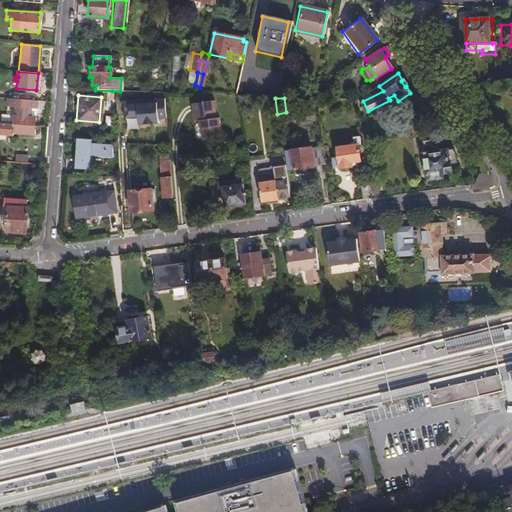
[(140,100),(122,102),(123,119),(136,118),(137,126),(157,124),(157,128),(165,127),(163,99),(145,101),(145,104),(141,105),(140,100)]
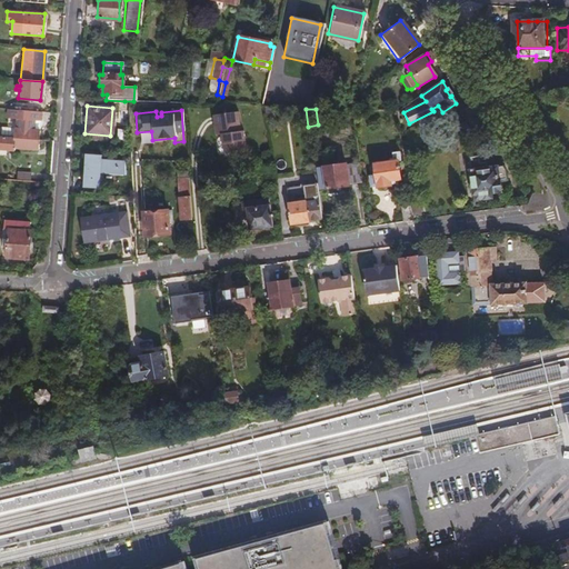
[(15,111),(13,129),(32,131),(33,121),(40,121),(41,113),(15,111)]
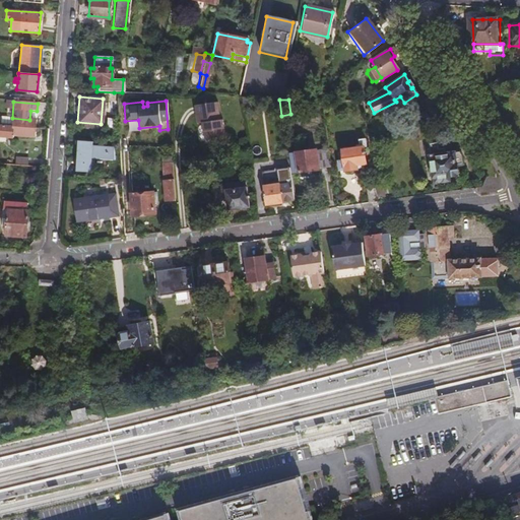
[(216,103),(195,105),(197,123),(201,123),(203,140),(222,138),(220,120),(218,121),(216,103)]
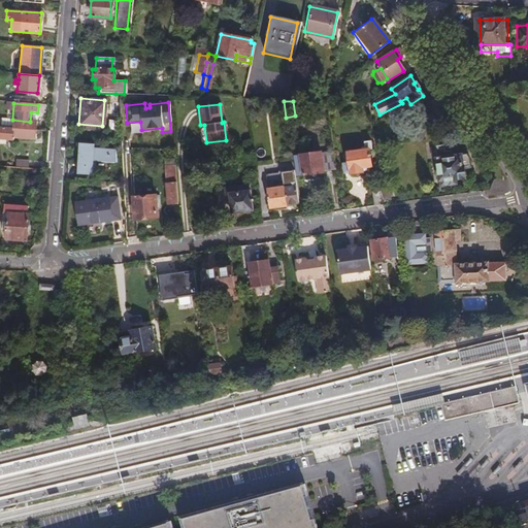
[(455,134),(461,130),(455,118),(448,122),(455,134)]
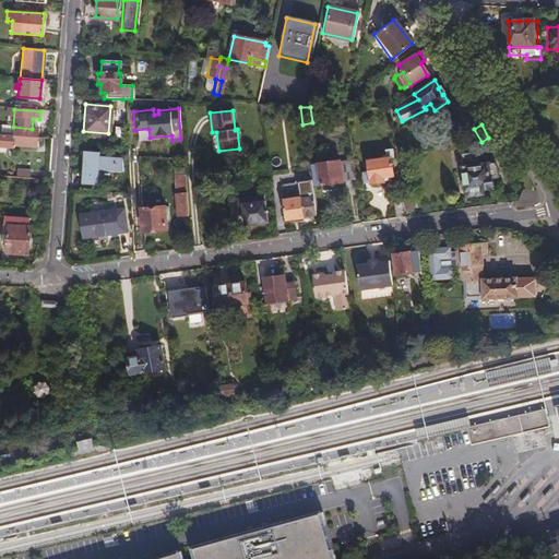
[(13,127),(12,137),(36,139),(36,129),(32,129),(13,127)]
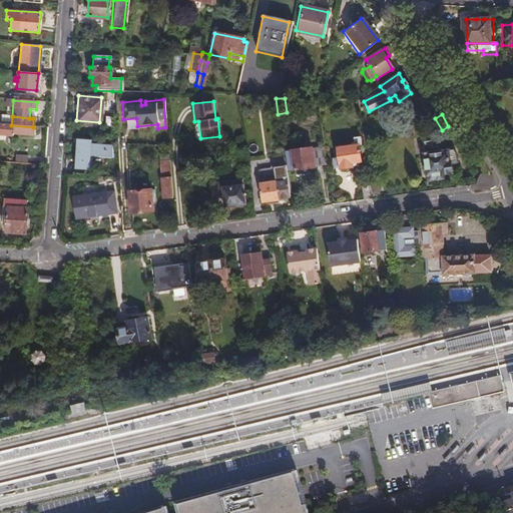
[(33,127),(11,125),(11,126),(0,125),(0,133),(32,136),(33,127)]
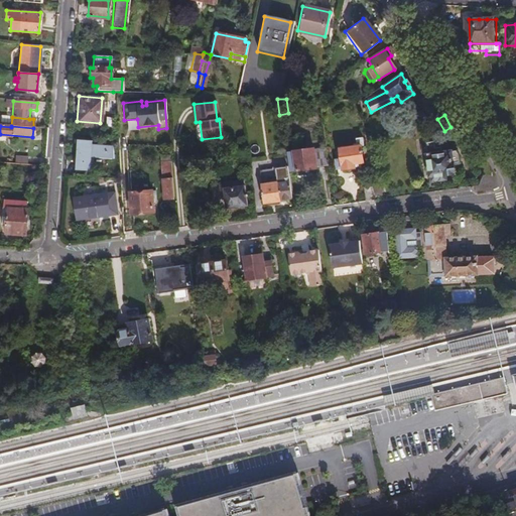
[(356,148),(339,150),(341,170),(352,169),(352,167),(358,167),(357,163),(362,162),(360,147),(362,147),(361,139),(355,140),(356,148)]
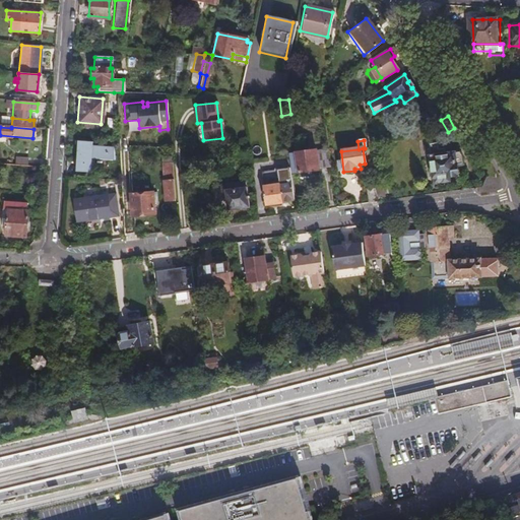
[(427,144),(427,146),(428,154),(432,184),(450,182),(450,177),(456,176),(455,166),(462,165),(461,156),(458,151),(452,152),(452,153),(443,154),(441,142),(427,144)]
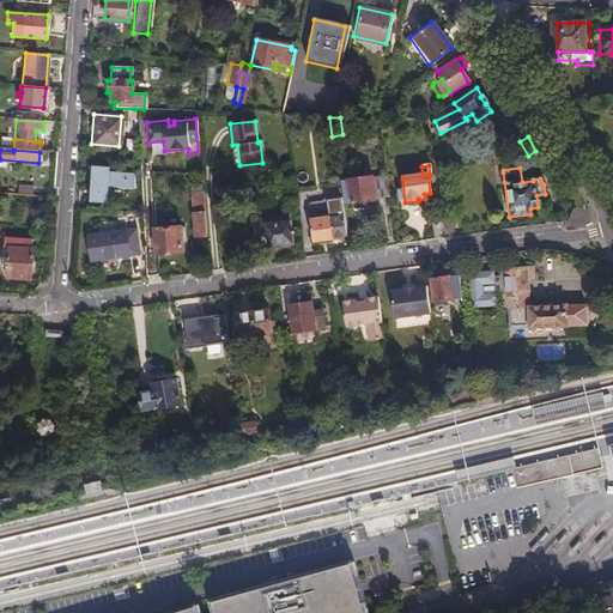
[(90,171),(87,202),(104,204),(105,188),(133,190),(133,175),(107,173),(90,171)]
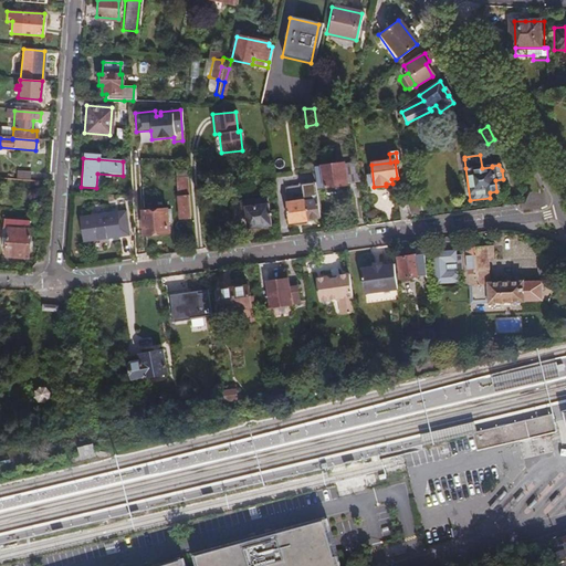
[(357,184),(355,163),(320,167),(321,178),(315,178),(316,189),(357,184)]
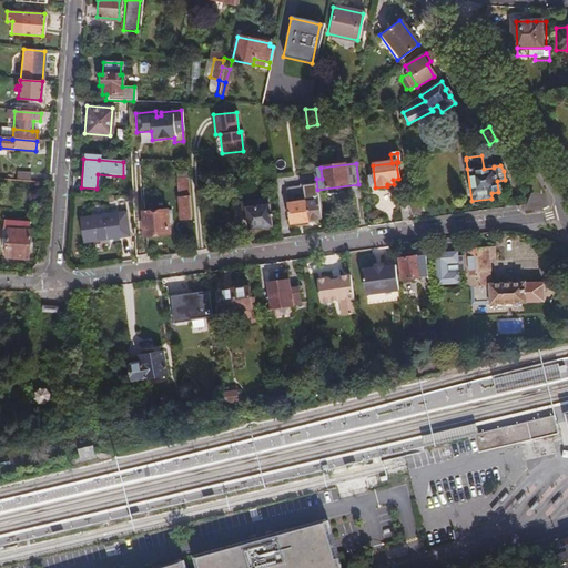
[(185,176),(185,171),(175,171),(176,198),(186,196),(185,176)]
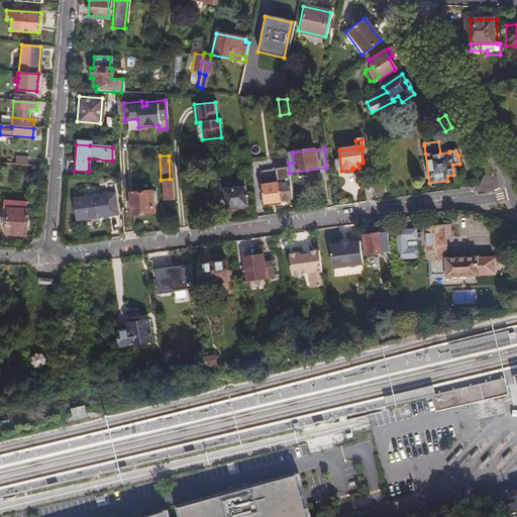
[(163,200),(172,199),(170,179),(161,180),(163,200)]
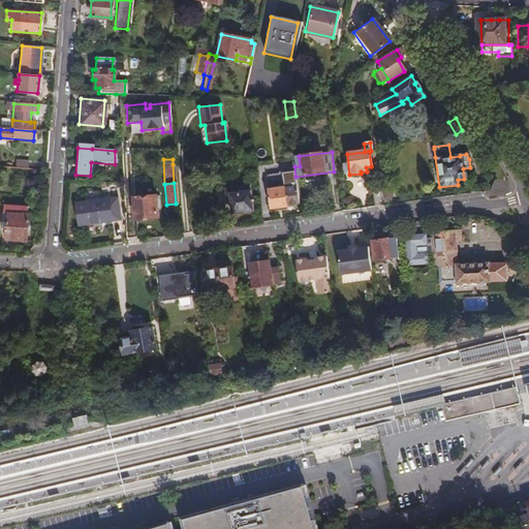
[(76,226),(119,220),(114,188),(107,189),(109,198),(73,204),(76,226)]
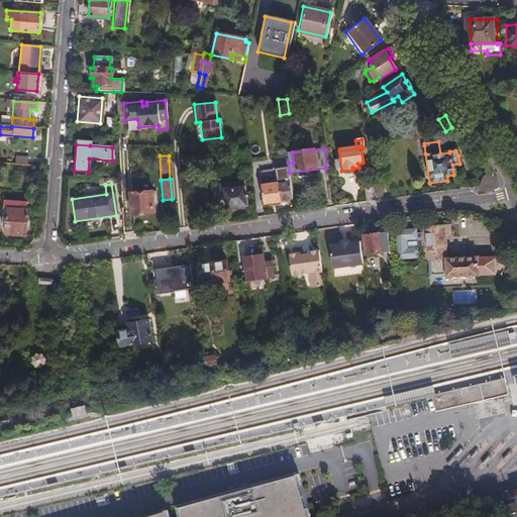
[(237,189),(236,184),(220,186),(221,195),(225,194),(227,210),(247,207),(245,188),(237,189)]
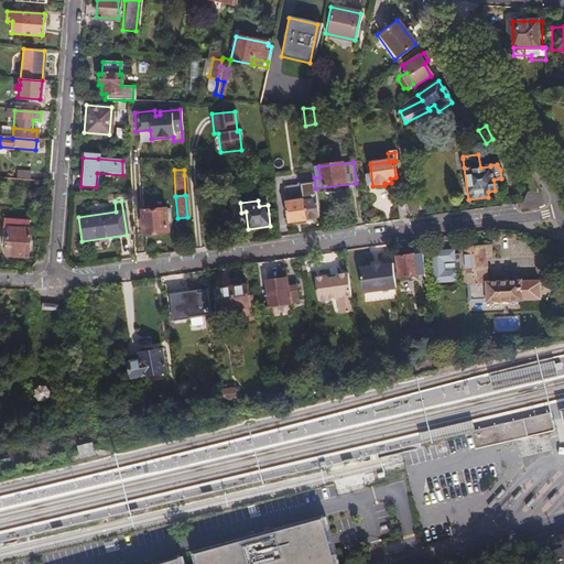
[(318,218),(316,201),(301,203),(301,202),(285,204),(288,223),(318,218)]
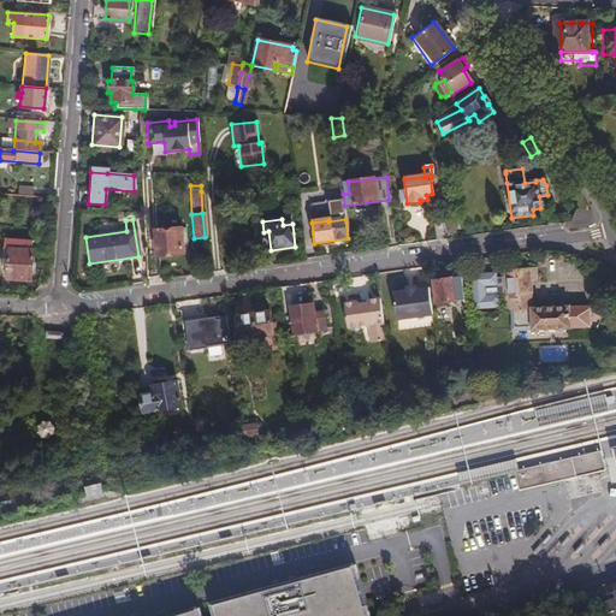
[(455,234),(452,224),(450,220),(444,224),(449,235),(455,234)]
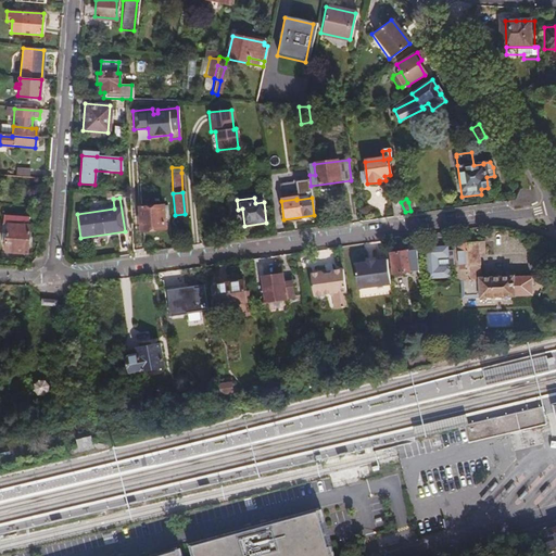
[(403,217),(401,200),(391,202),(393,218),(403,217)]
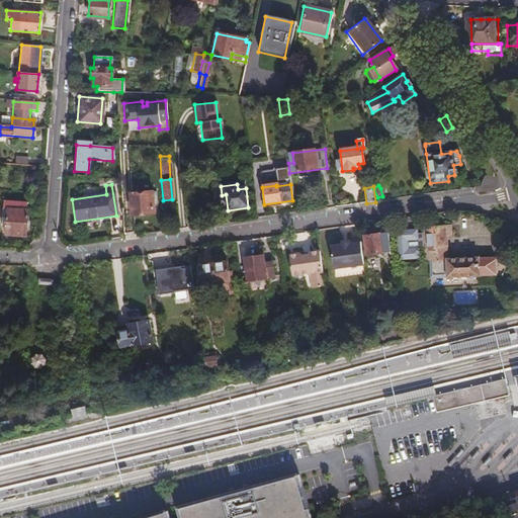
[(132,216),(153,213),(152,192),(131,193),(132,216)]
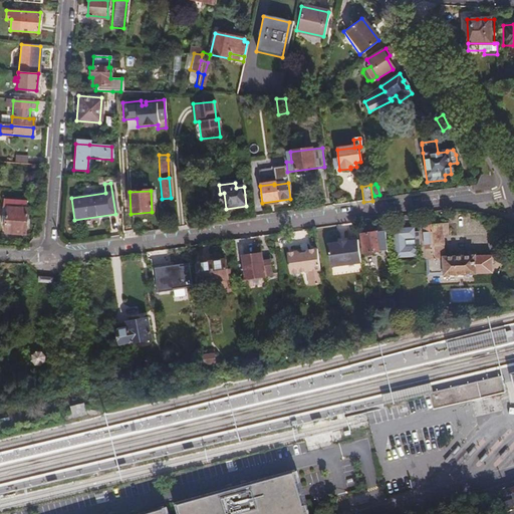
[(196,214),(196,196),(183,196),(184,214),(196,214)]
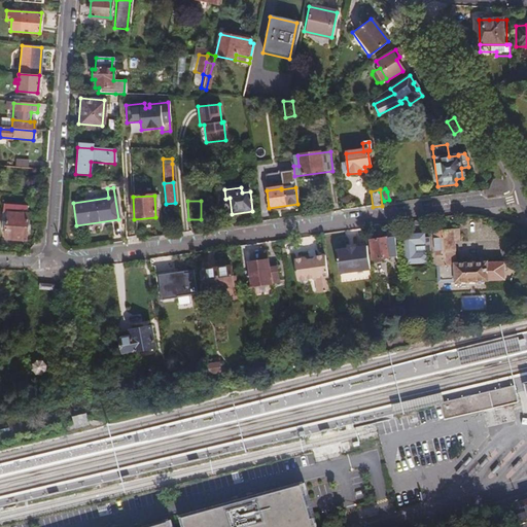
[(6,213),(26,214),(26,207),(2,205),(1,221),(6,221),(6,213)]
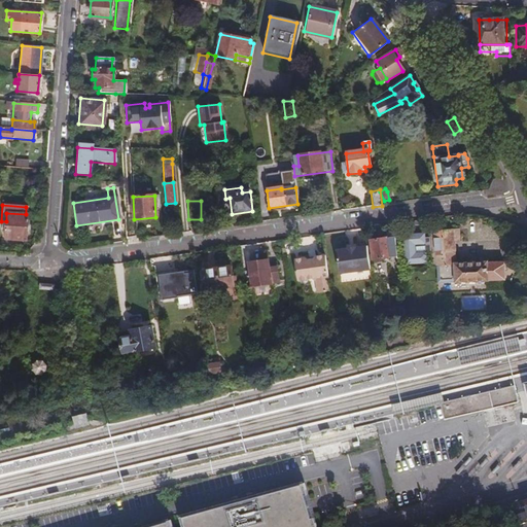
[(27,214),(26,214),(6,213),(6,221),(1,221),(0,231),(5,231),(4,239),(25,241),(27,214)]
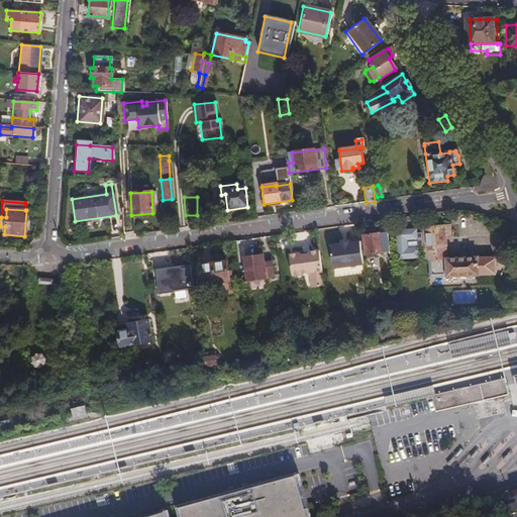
[(451,238),(451,226),(444,226),(426,227),(425,229),(421,230),(421,237),(422,251),(422,261),(428,261),(429,279),(448,278),(446,260),(448,260),(446,238),(451,238)]
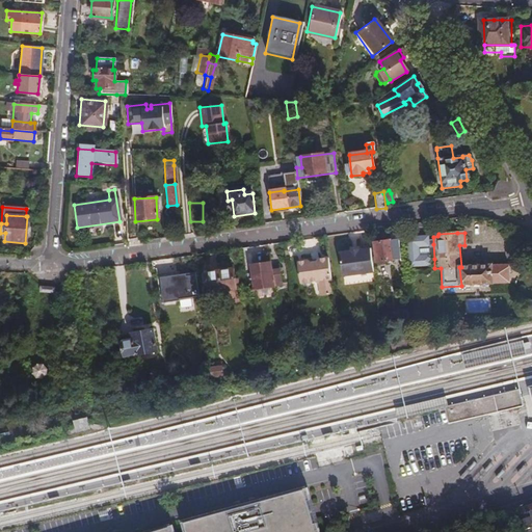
[(391,243),(398,243),(397,234),(390,235),(390,241),(391,243)]
